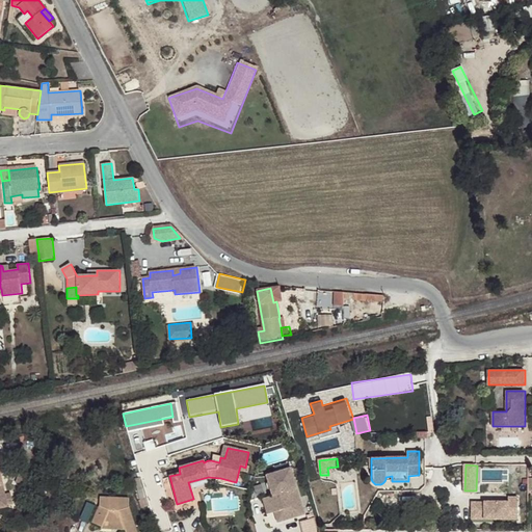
[(507,481),(507,469),(481,468),(481,481),(507,481)]
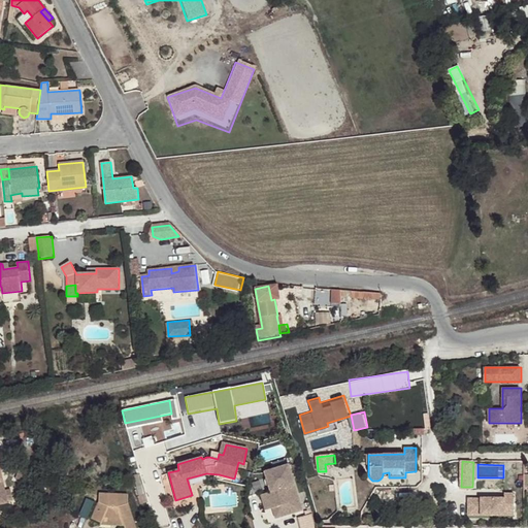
[(287,516),(302,510),(288,465),(264,472),(270,492),(268,493),(273,508),(284,505),(287,516)]
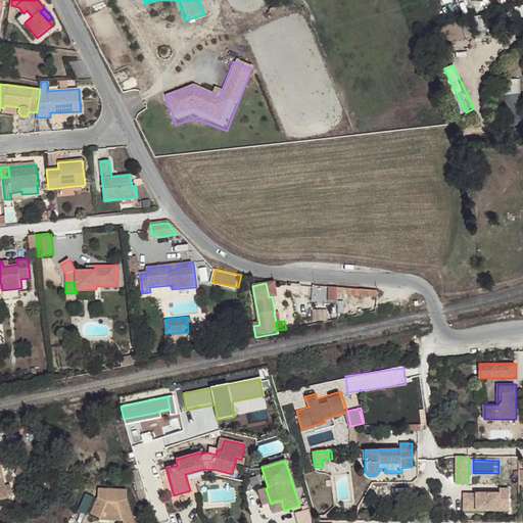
[(271,504),(266,488),(258,490),(263,506),(271,504)]
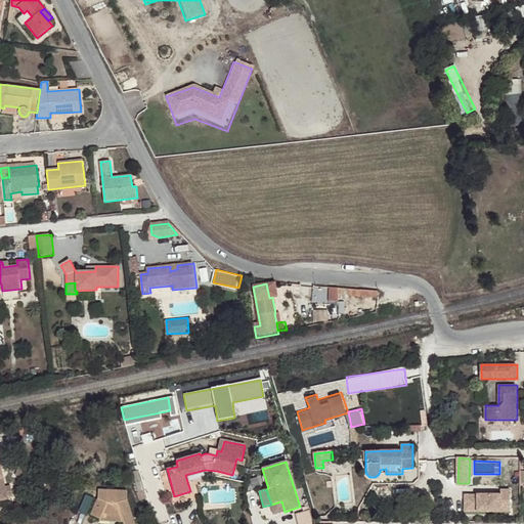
[(499,495),(463,494),(463,512),(509,513),(509,490),(499,490),(499,495)]
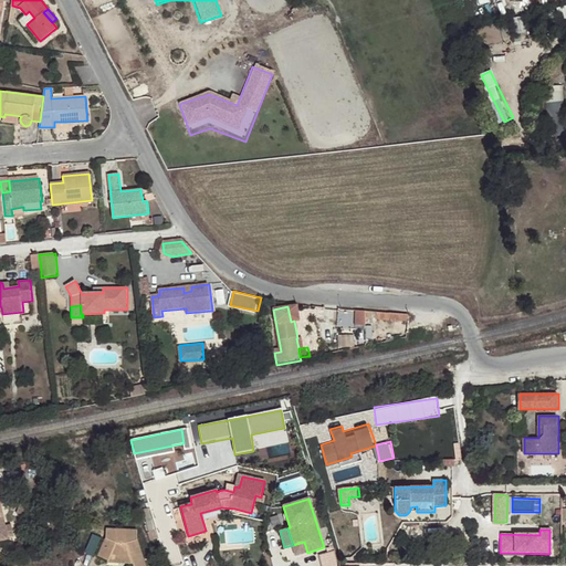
[(133,565),(146,565),(139,544),(138,534),(107,535),(108,544),(101,561),(122,564),(133,562),(133,565)]
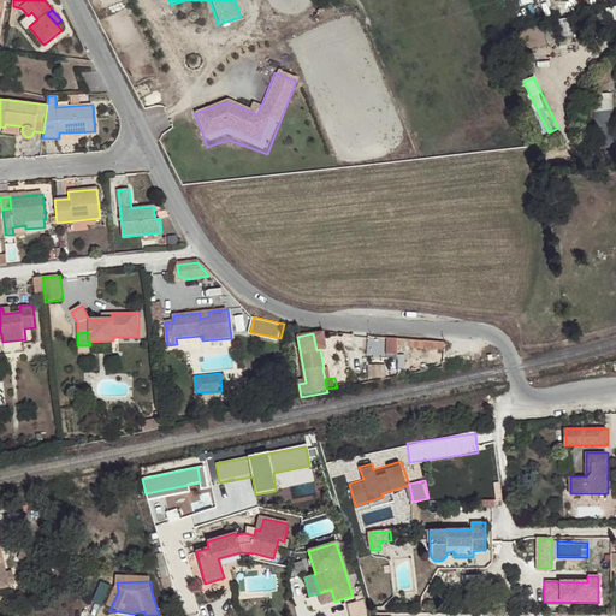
[(323,605),(335,602),(331,590),(319,593),(323,605)]
